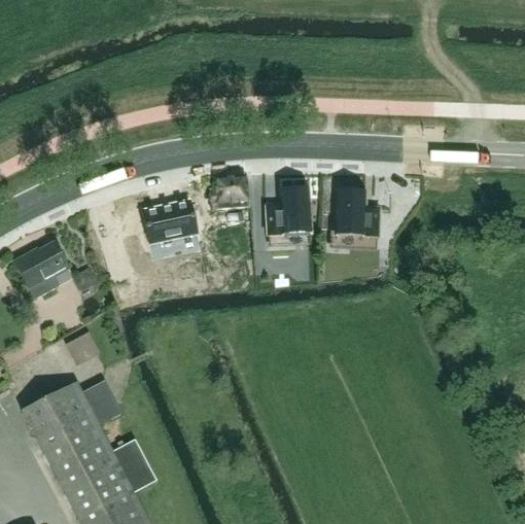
[(213,208),(249,205),(246,173),(214,176),(216,189),(211,189),(212,201),(213,208)]
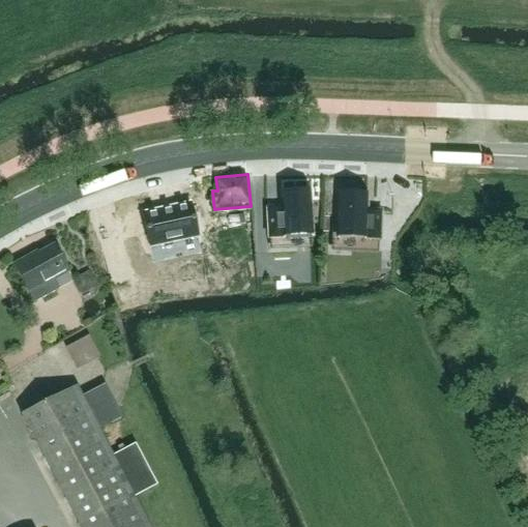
[(312,233),(310,188),(282,189),(283,206),(268,207),(269,235),(312,233)]
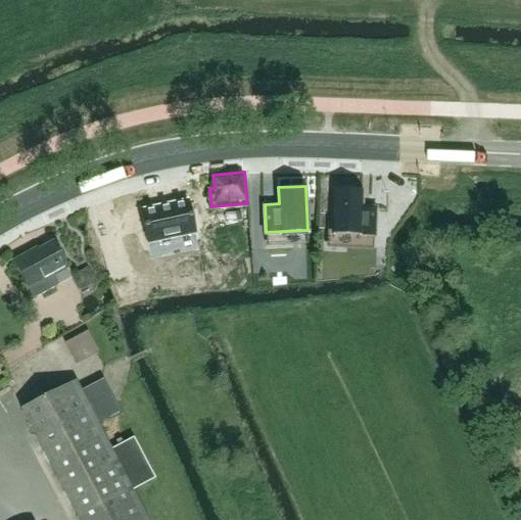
[(376,206),(362,205),(363,189),(335,188),(333,232),(375,234),(376,206)]
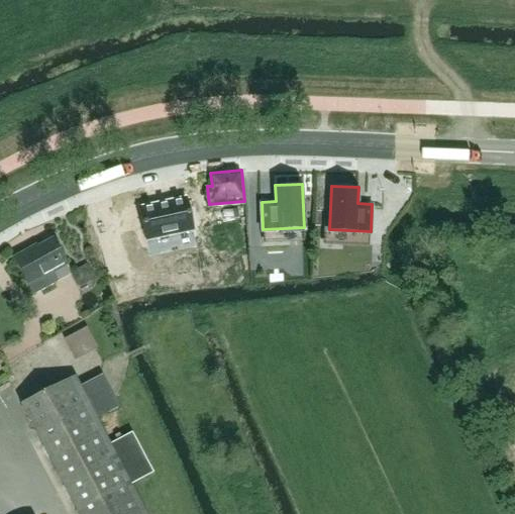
[(187,195),(138,206),(146,239),(194,228),(187,195)]
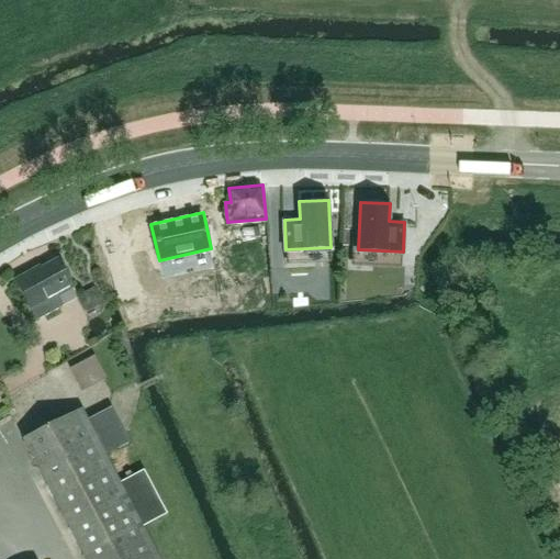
[(31,269),(15,278),(37,317),(64,304),(57,293),(73,284),(58,257),(33,270),(31,269)]
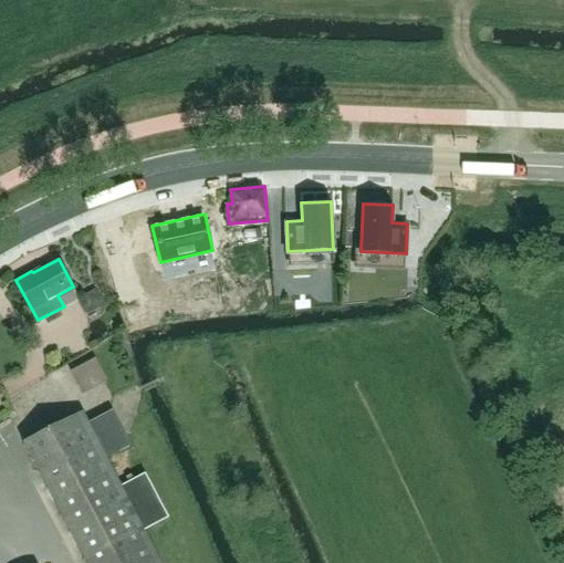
[(95,356),(71,369),(72,371),(83,392),(107,378),(95,356)]
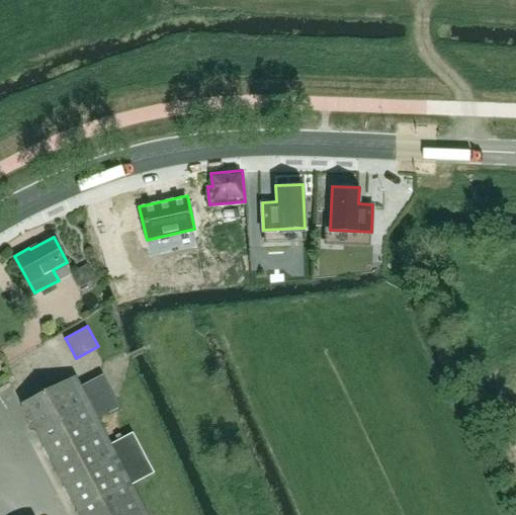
[(104,372),(81,384),(98,416),(121,405),(104,372)]
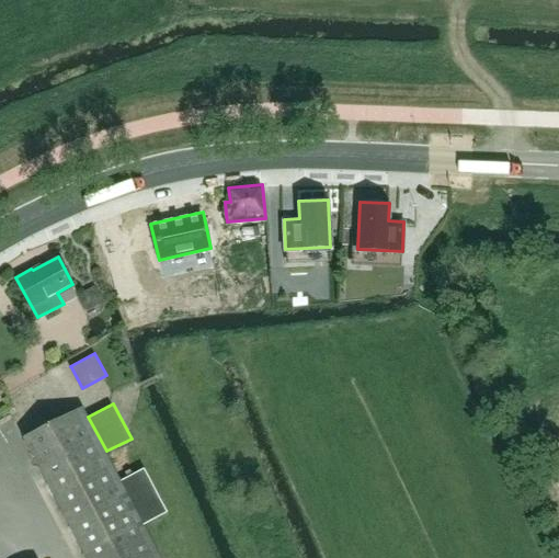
[(160,557),(102,446),(82,408),(24,439),(86,557),(160,557)]
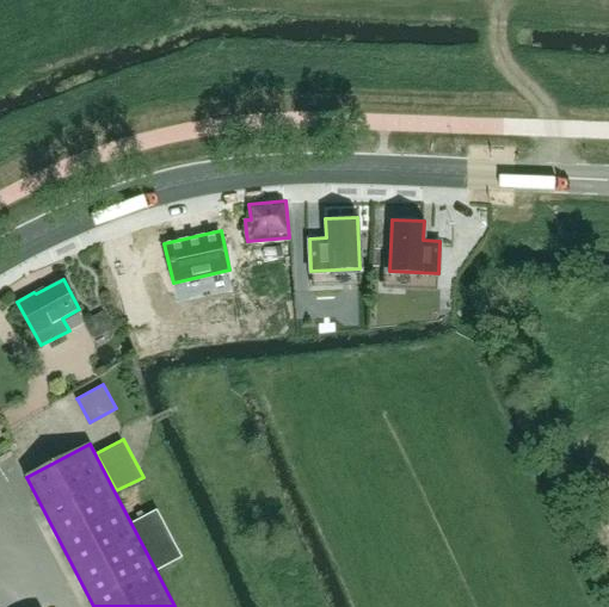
[(158,511),(133,522),(157,569),(182,556),(158,511)]
